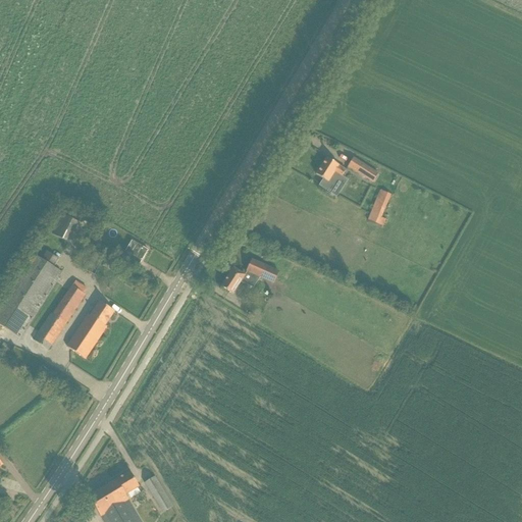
[(326,158),(316,175),(323,180),(322,181),(321,181),(318,186),(326,192),(326,193),(330,195),(331,194),(342,178),(346,171),(338,166),(334,164),(326,158)]
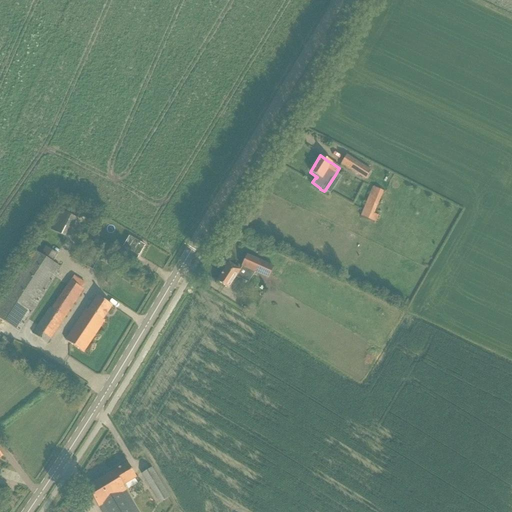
[(341,166),(364,181),(370,171),(346,156),(341,166)]
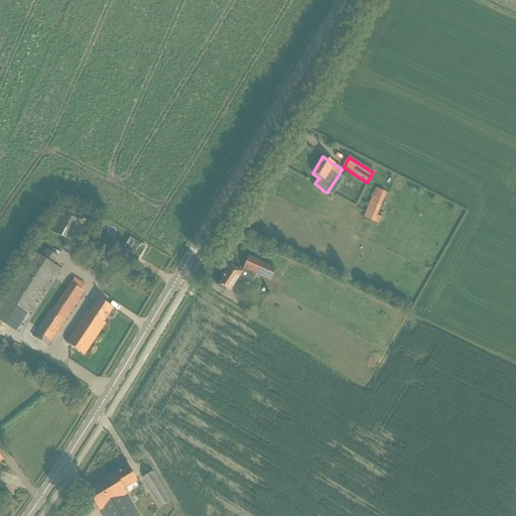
[(374,223),(386,194),(375,188),(363,219),(374,223)]
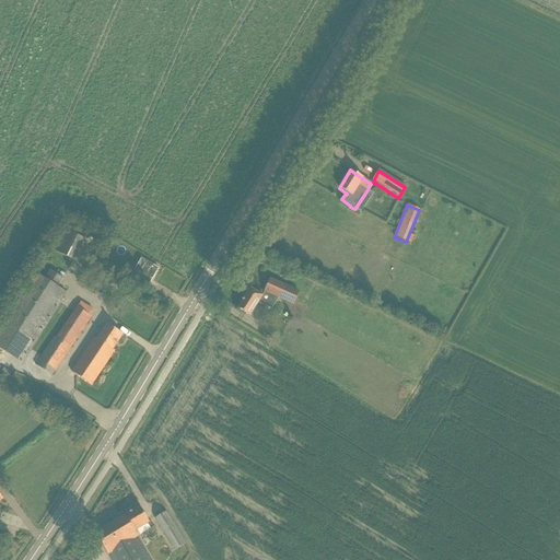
[(57,245),(54,253),(73,261),(86,233),(73,226),(70,233),(63,230),(57,244),(57,245)]
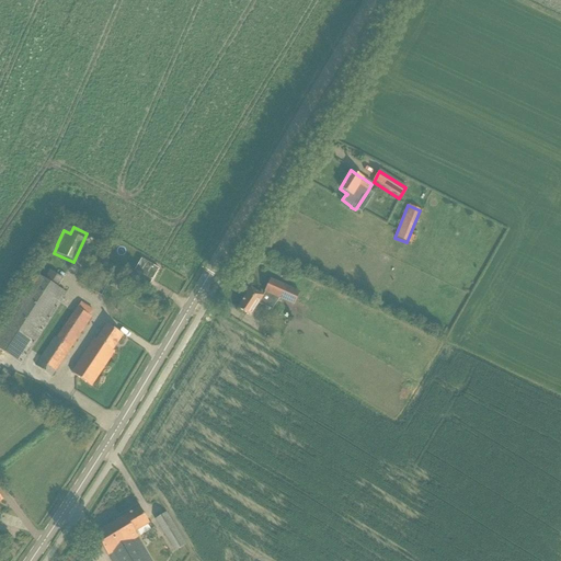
[(132,278),(127,285),(144,296),(159,273),(142,262),(135,273),(140,277),(137,283),(132,278)]
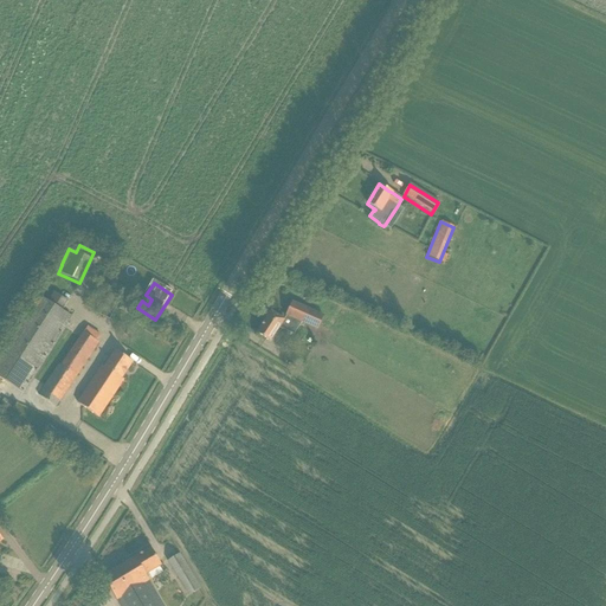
[(36,295),(0,349),(0,378),(23,393),(32,379),(64,328),(71,317),(62,311),(68,302),(53,294),(47,302),(45,301),(37,295),(36,295)]
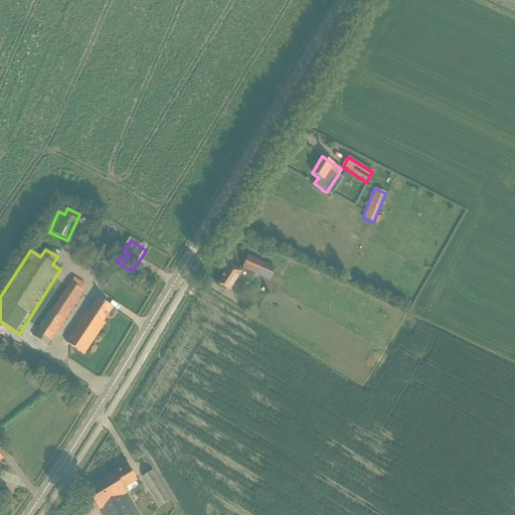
[(83,267),(94,273),(103,254),(93,249),(83,267)]
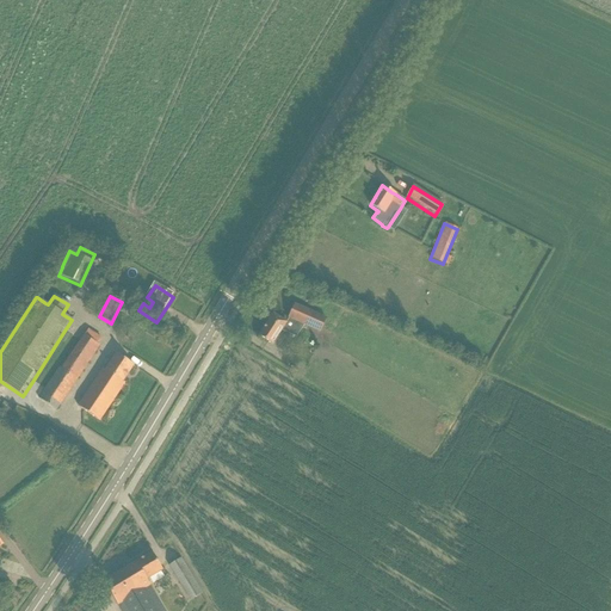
[(288,319),(285,322),(272,314),(258,335),(272,345),(281,332),(289,334),(296,322),(304,326),(306,322),(321,329),(325,320),(294,306),(288,319)]
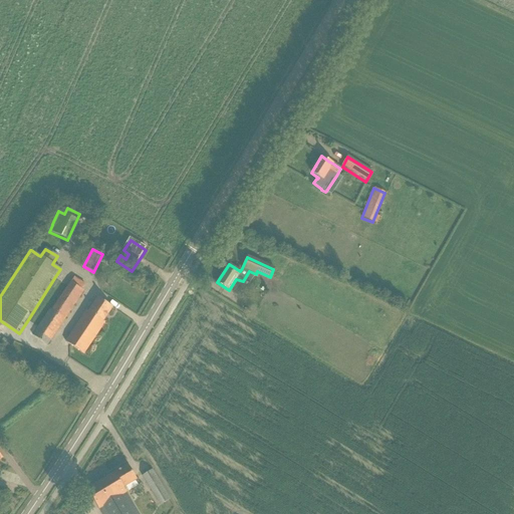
[(47,345),(83,291),(71,282),(53,311),(51,309),(33,335),(47,345)]
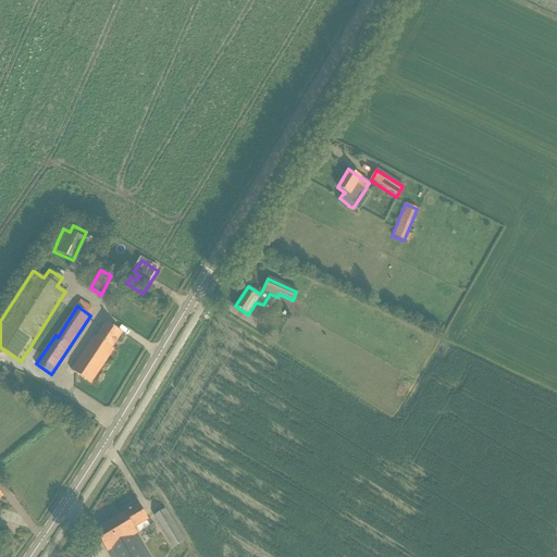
[(90,384),(113,349),(111,348),(122,333),(106,322),(96,337),(94,336),(71,371),(90,384)]
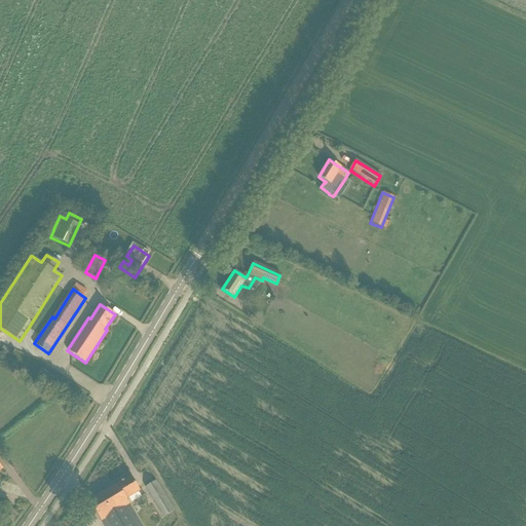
[(1,350),(9,355),(12,351),(3,346),(1,350)]
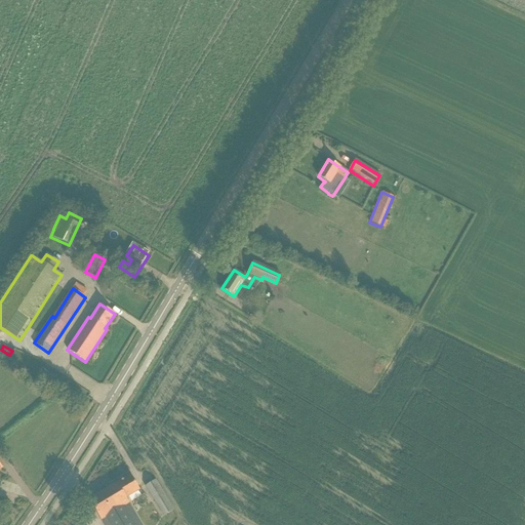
[(89,499),(94,509),(104,524),(142,524),(128,503),(125,498),(139,490),(130,475),(89,499)]
